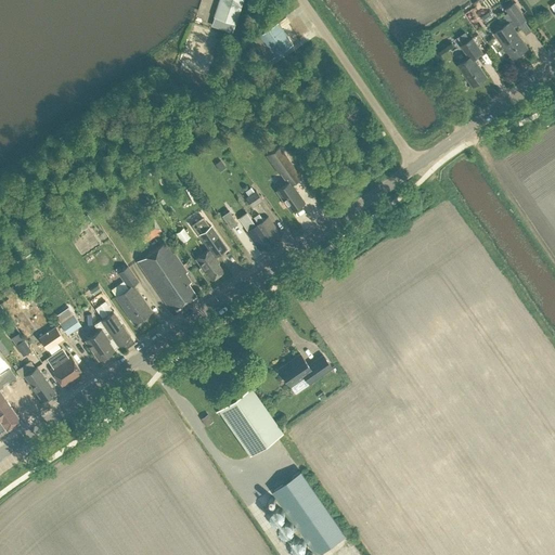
[(230,0),(218,0),(211,21),(233,28),(242,4),(230,0)]
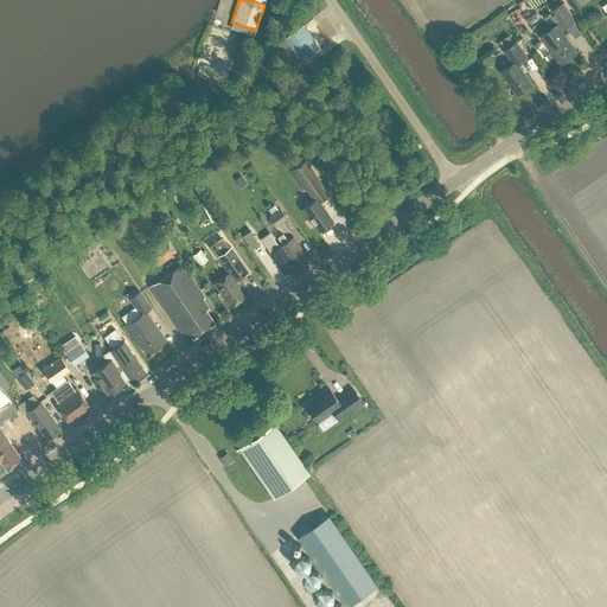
[(554,8),(562,20),(541,34),(561,63),(577,52),(560,27),(564,25),(566,26),(575,20),(563,2),(554,8)]
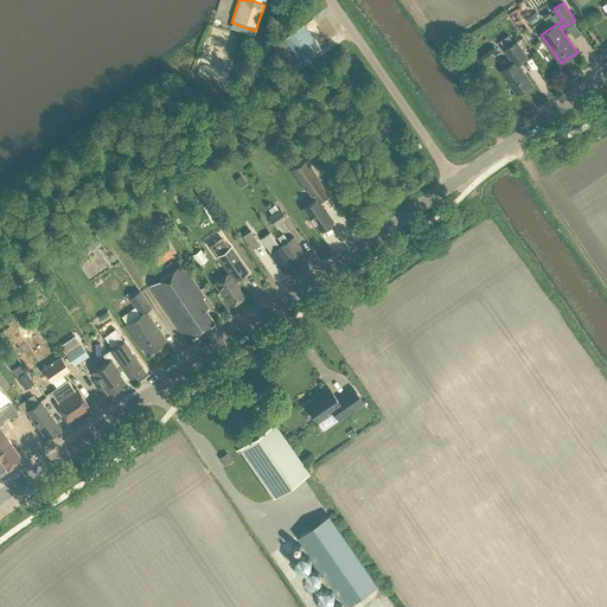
[(319,48),(302,24),(283,38),(278,42),(283,52),(289,48),(300,62),(319,48)]
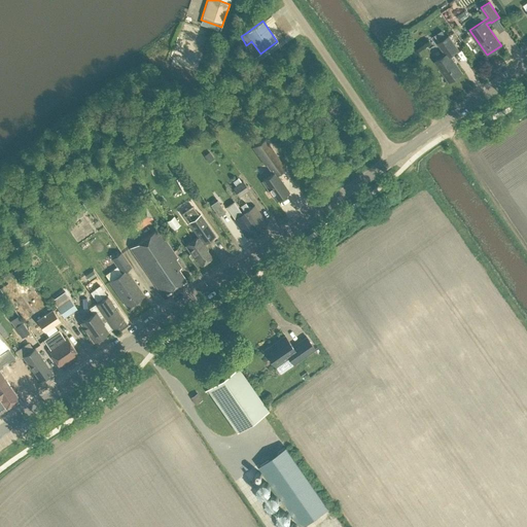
[(462,72),(450,55),(458,48),(449,35),(437,43),(446,54),(434,61),(449,81),(462,72)]
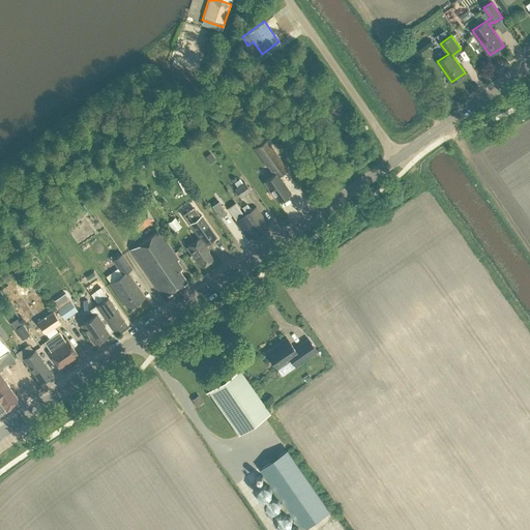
[(431,48),(435,53),(440,49),(437,43),(431,48)]
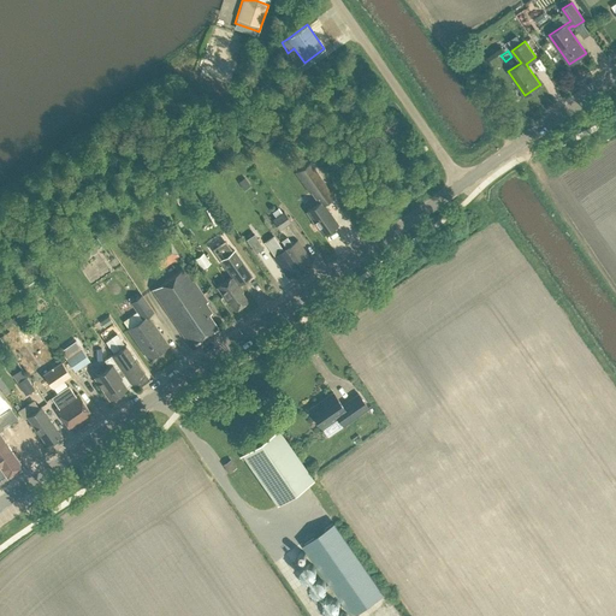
[(272,149),(279,159),(285,154),(278,144),(272,149)]
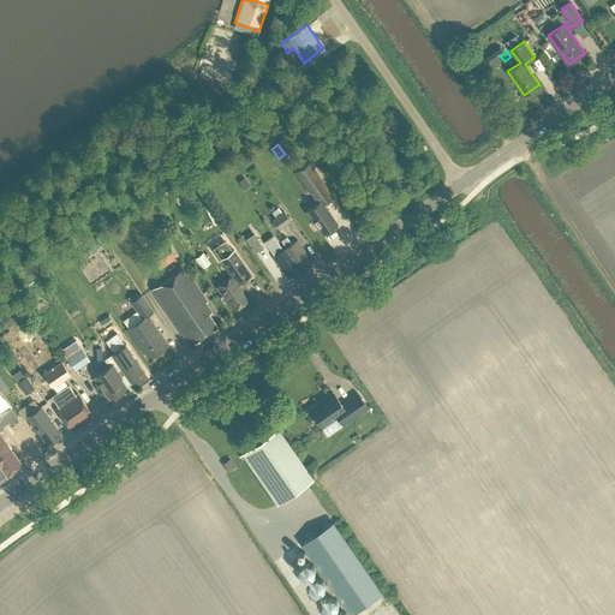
[(305,210),(322,234),(336,224),(322,203),(333,196),(309,161),(294,172),(309,191),(310,191),(317,202),(305,210)]
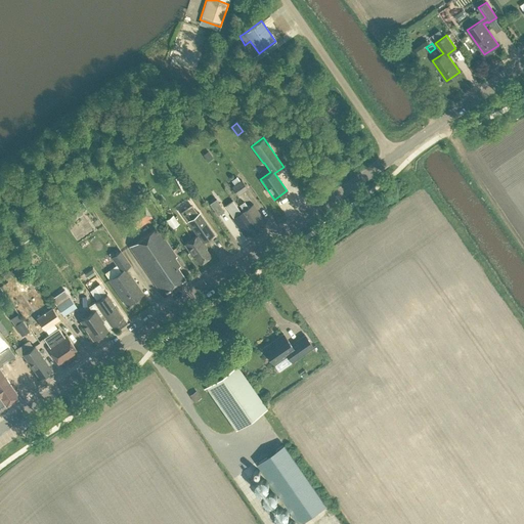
[(241,179),(238,181),(236,179),(233,181),(235,183),(231,186),(237,194),(247,187),(241,179)]
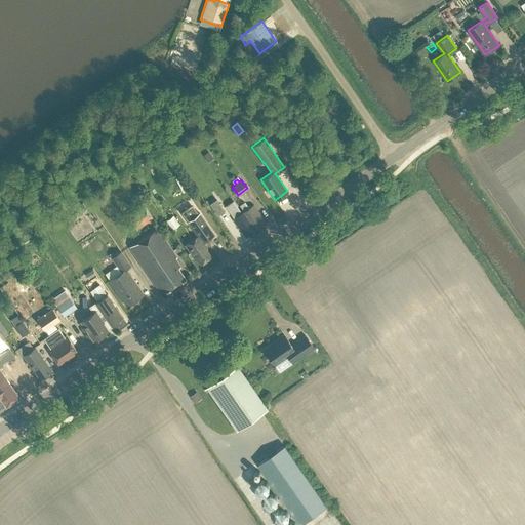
[(209,203),(212,207),(218,202),(216,199),(209,203)]
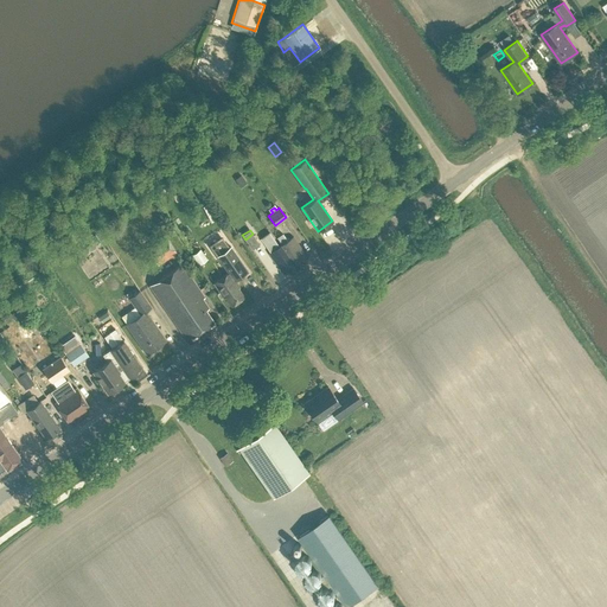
[(285,267),(286,270),(294,264),(281,244),(279,246),(269,232),(261,238),(270,251),(269,253),(281,269),(285,267)]
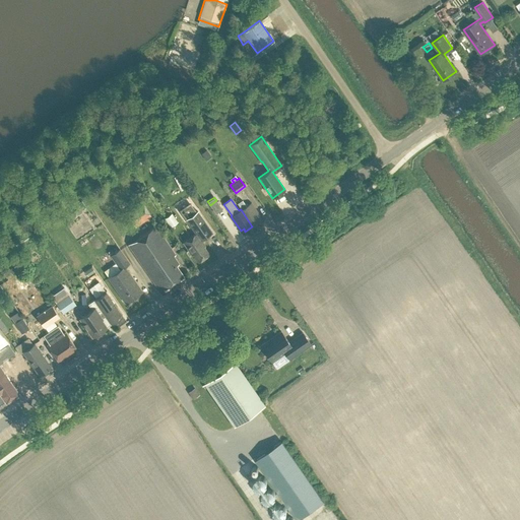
[(124,211),(135,225),(150,215),(139,200),(124,211)]
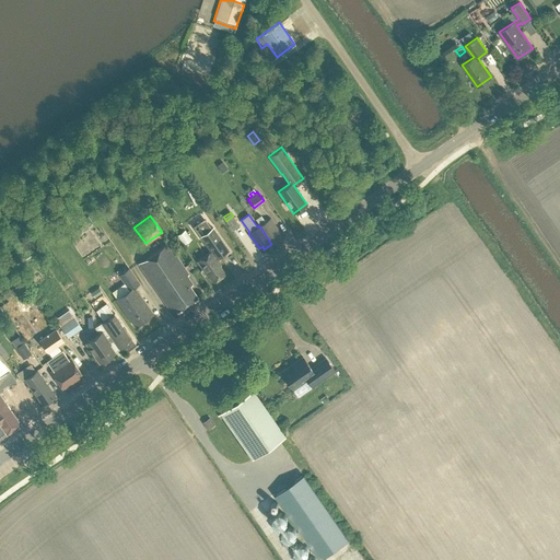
[(259,225),(271,244),(280,238),(278,235),(281,233),(270,218),(265,221),(263,218),(258,221),(260,224),(259,225)]
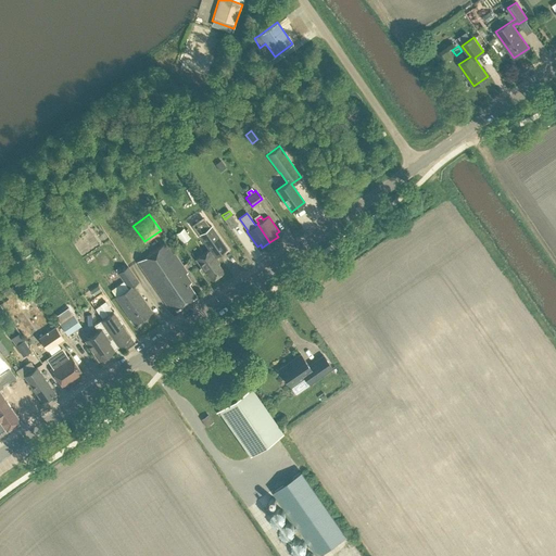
[(218,264),(219,263),(215,256),(227,248),(212,226),(210,227),(203,217),(193,225),(200,234),(210,249),(196,258),(205,273),(206,272),(212,280),(224,272),(218,264)]
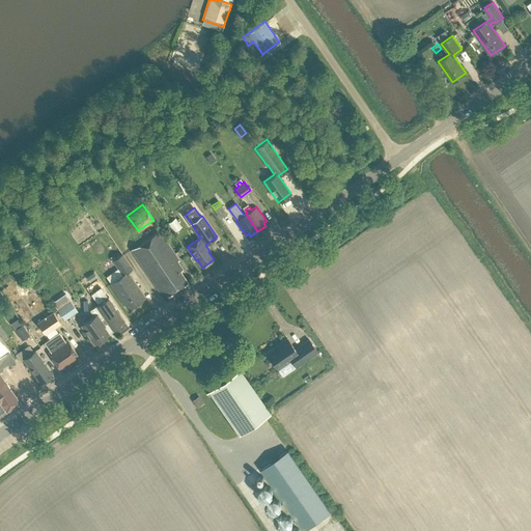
[(180,226),(175,217),(167,222),(173,231),(180,226)]
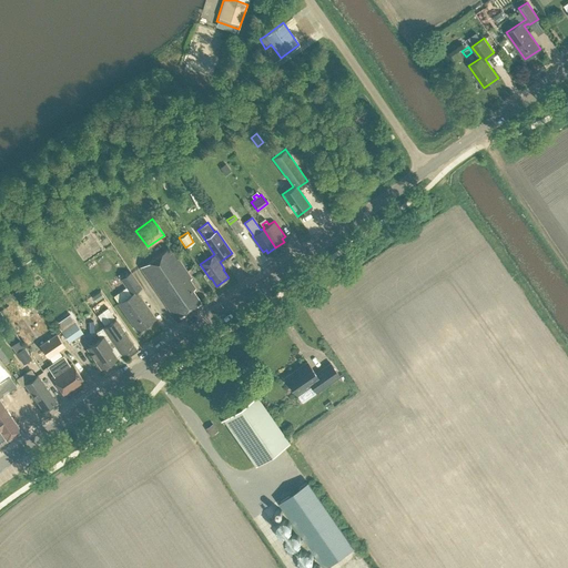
[(201,301),(192,288),(194,286),(189,279),(191,277),(170,246),(140,266),(171,312),(176,308),(180,314),(201,301)]
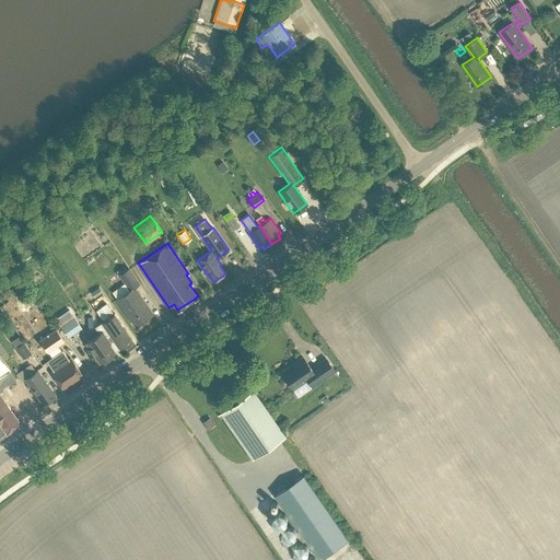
[(127,265),(116,272),(127,289),(138,281),(127,265)]
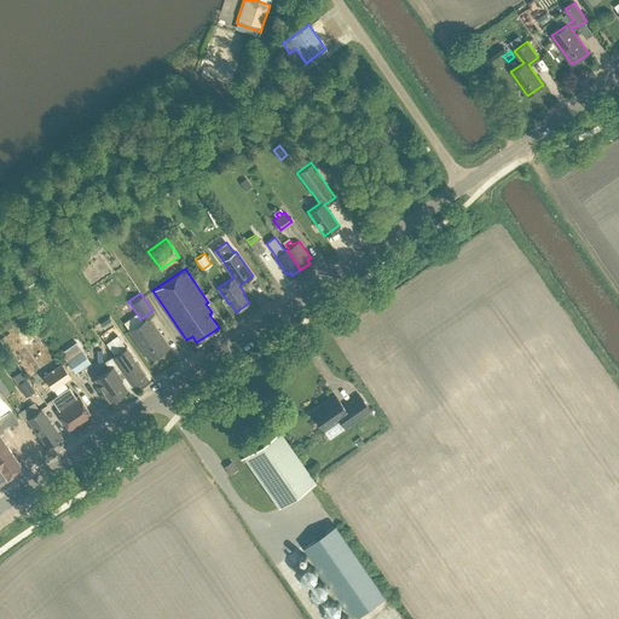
[(139,345),(150,359),(165,350),(155,335),(158,333),(148,317),(132,328),(142,342),(139,345)]
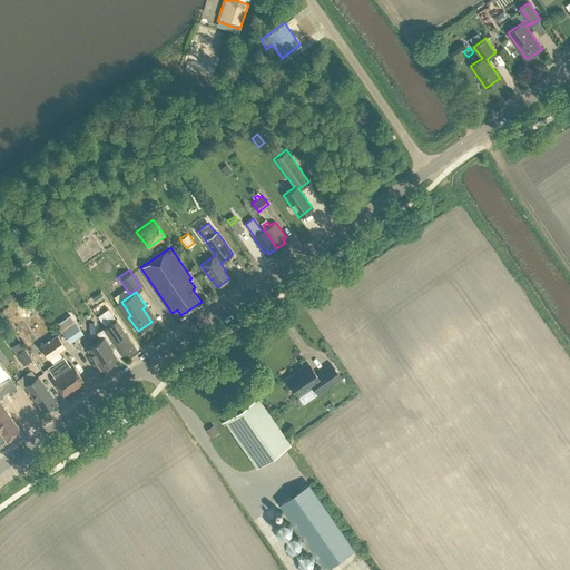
[(102,327),(121,354),(134,345),(115,318),(102,301),(92,308),(105,326),(102,327)]
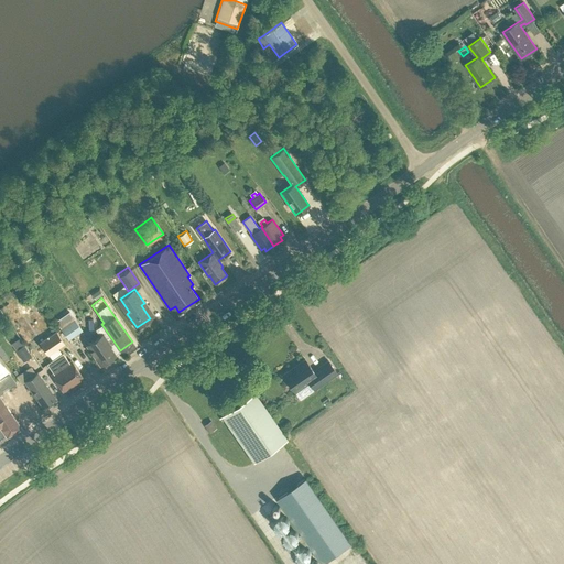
[(61,329),(67,339),(80,329),(74,321),(61,329)]
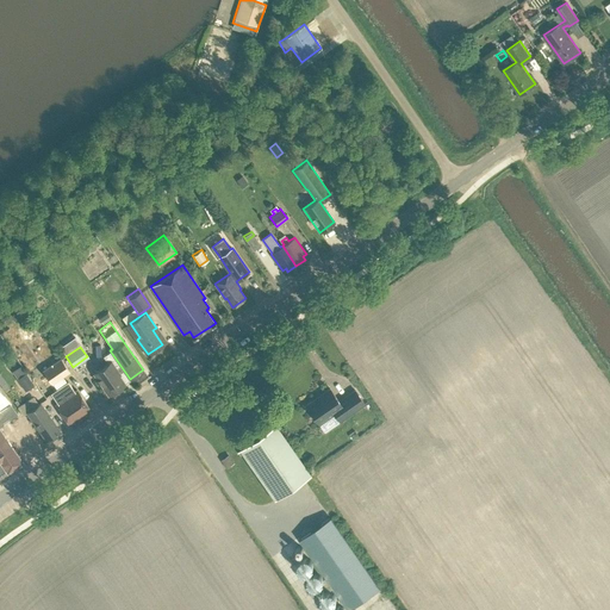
[(93,373),(107,394),(125,383),(124,381),(129,378),(130,379),(110,350),(110,352),(104,355),(109,362),(93,373)]
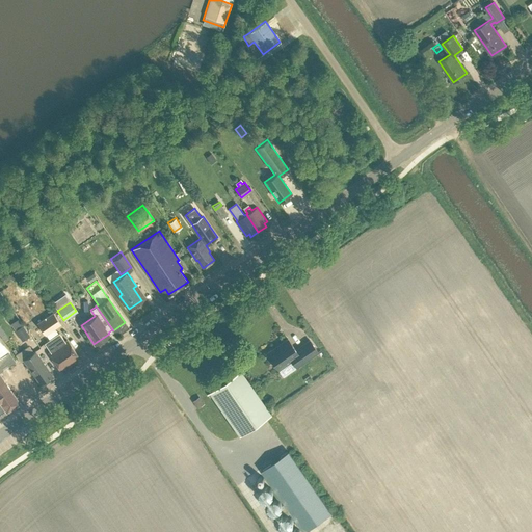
[(36,322),(45,335),(61,324),(53,312),(36,322)]
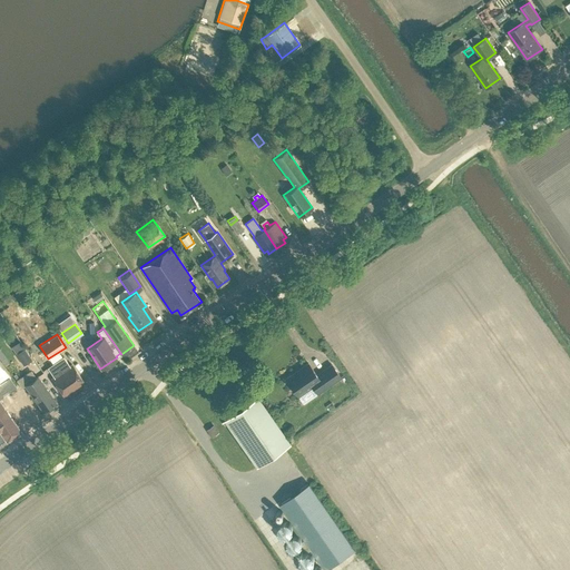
[(16,354),(23,365),(32,360),(25,347),(16,354)]
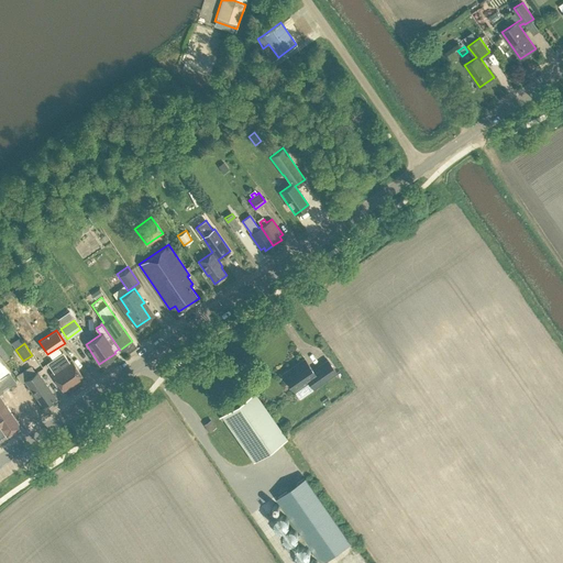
[(51,373),(63,390),(83,376),(70,360),(68,361),(63,352),(46,362),(45,363),(46,363),(53,372),(51,373)]
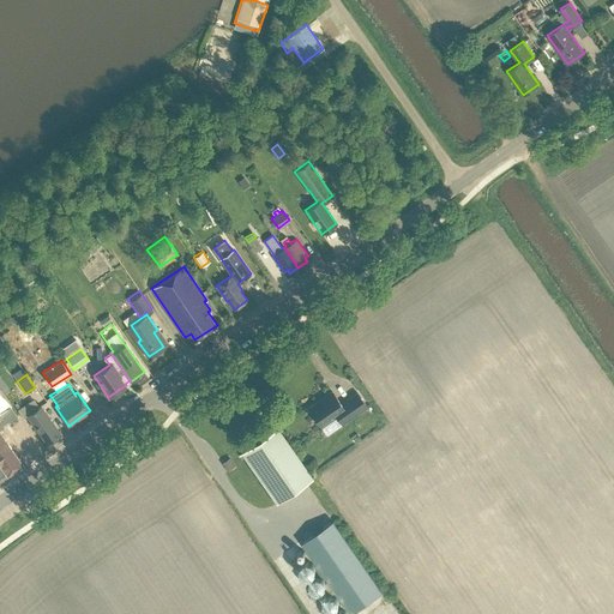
[(0,477),(22,463),(0,432),(0,427),(17,416),(10,405),(11,405),(0,389),(0,477)]
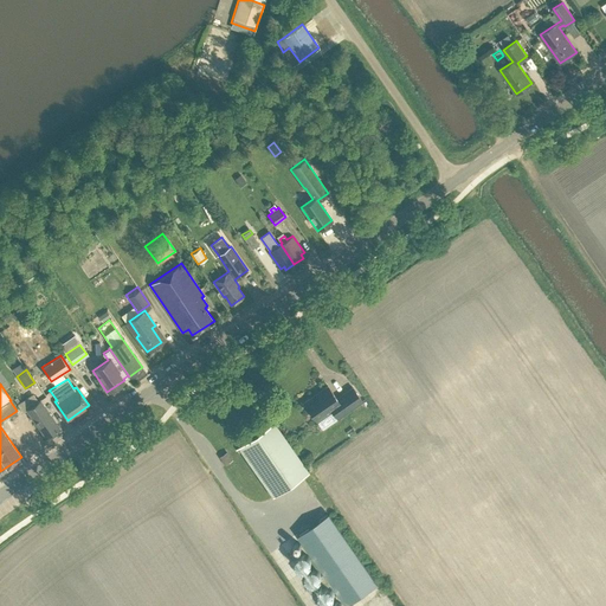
[(352,387),(343,392),(336,398),(327,385),(303,401),(317,421),(331,411),(336,418),(361,400),(352,387)]
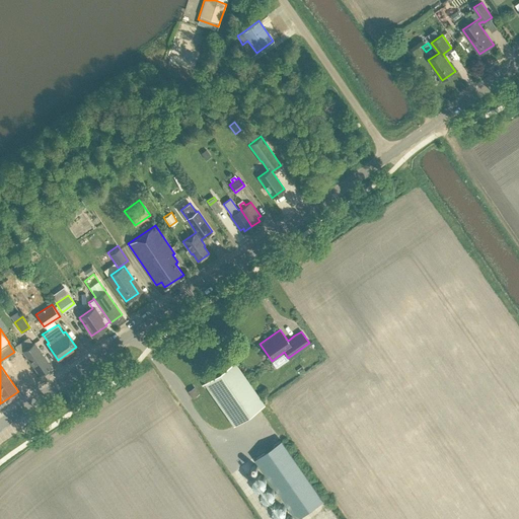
[(51,366),(34,343),(22,351),(39,374),(51,366)]
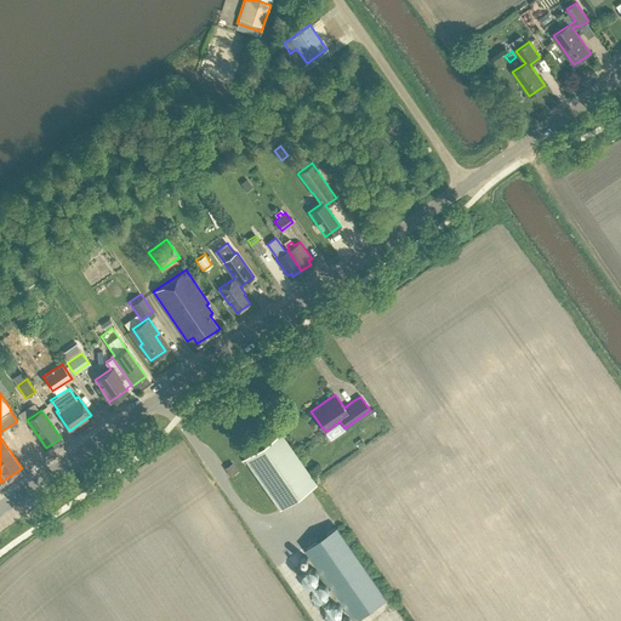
[(244,457),(279,508),(315,483),(280,433),(244,457)]
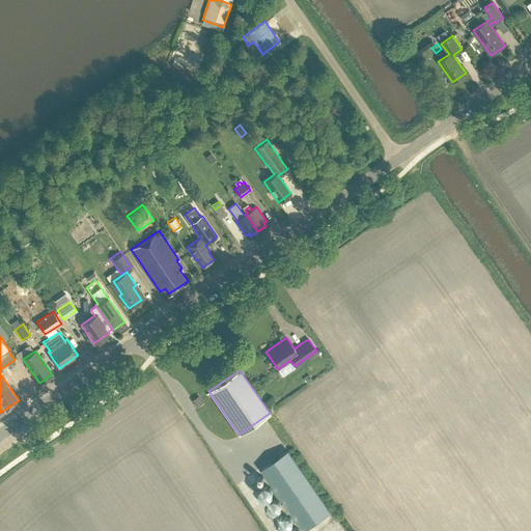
[(303,379),(307,384),(312,380),(308,374),(303,379)]
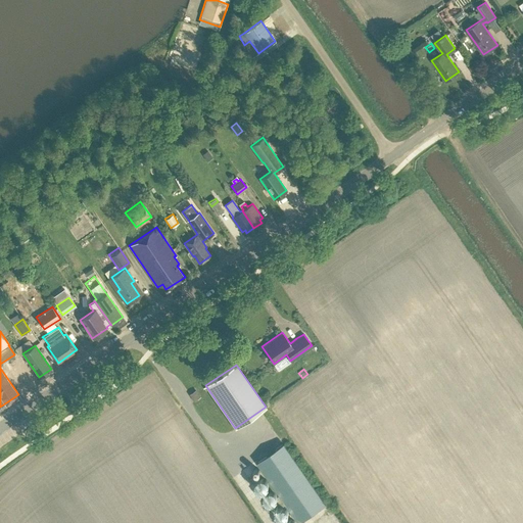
[(257,462),(299,521),(325,503),(284,443),(257,462)]
